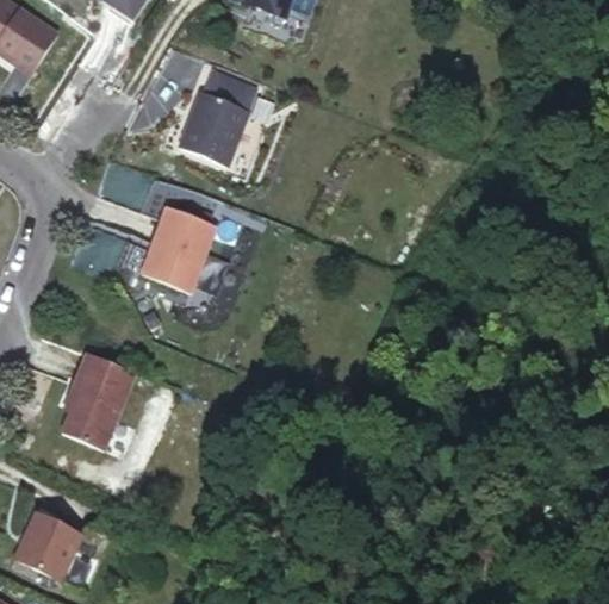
[(0,0),(0,53),(32,75),(61,33),(11,0),(0,0)]
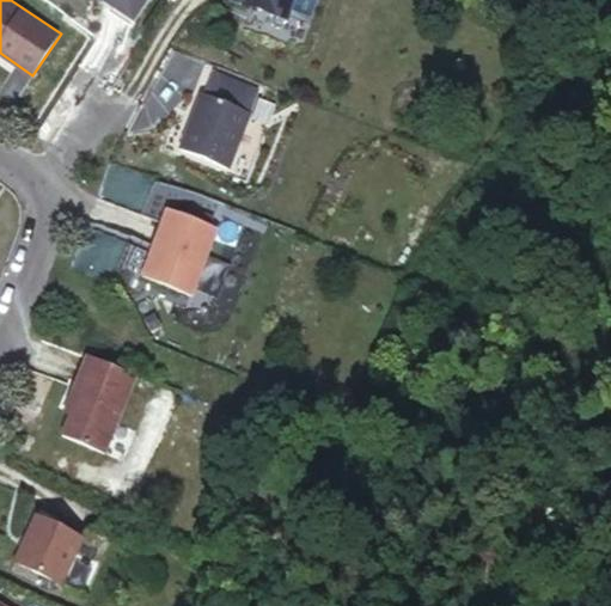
[(110,0),(133,14),(141,0),(110,0)]
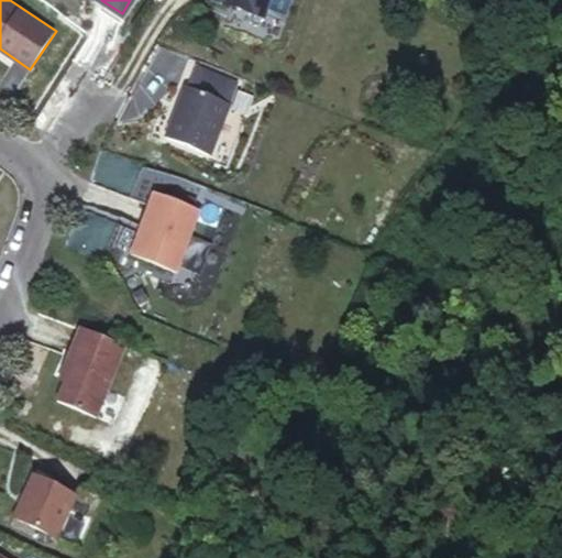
[(229,0),(264,12),(267,0),(229,0)]
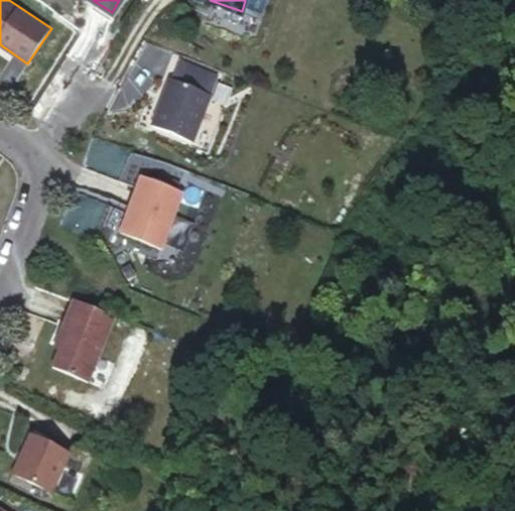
[(212,92),(170,76),(165,91),(166,95),(163,103),(160,102),(152,123),(194,139),(212,92)]
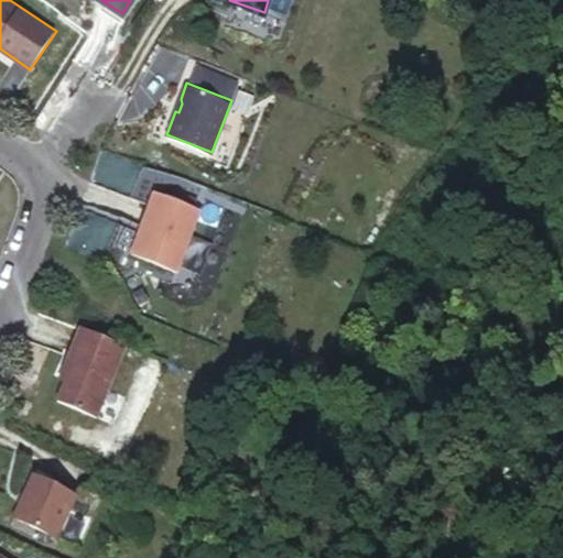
[(199,205),(154,188),(131,251),(176,267),(199,205)]
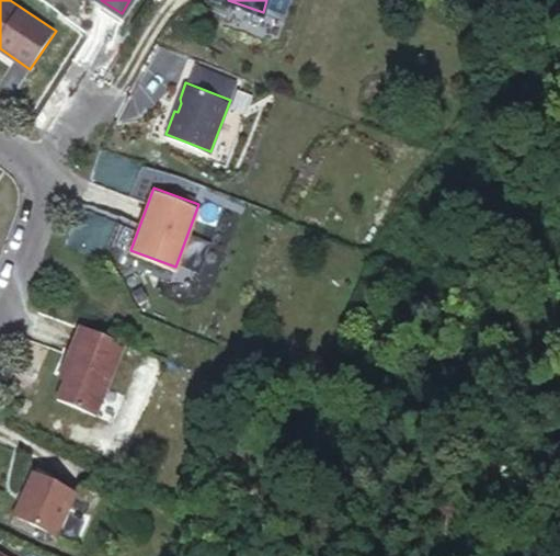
[(80,325),(61,370),(67,372),(57,398),(96,413),(125,342),(80,325)]
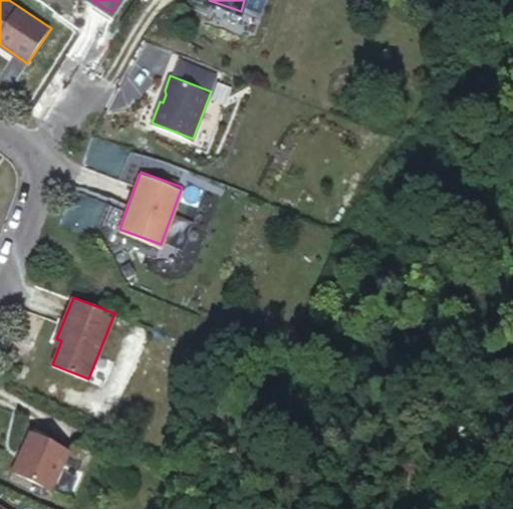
[(68,450),(29,432),(21,450),(23,451),(19,459),(17,457),(11,470),(50,488),(68,450)]
